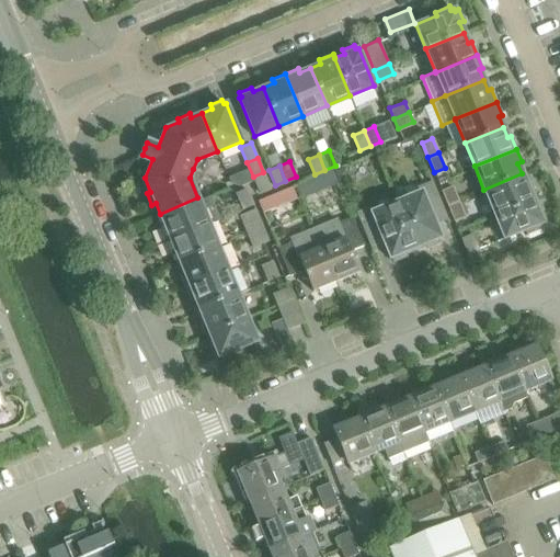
[(345,166),(333,170),(339,181),(345,178),(347,172),(345,166)]
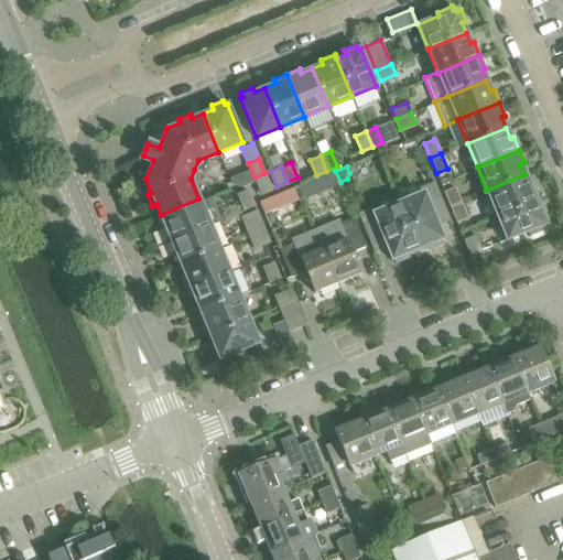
[(271,189),(264,173),(255,178),(260,193),(271,189)]
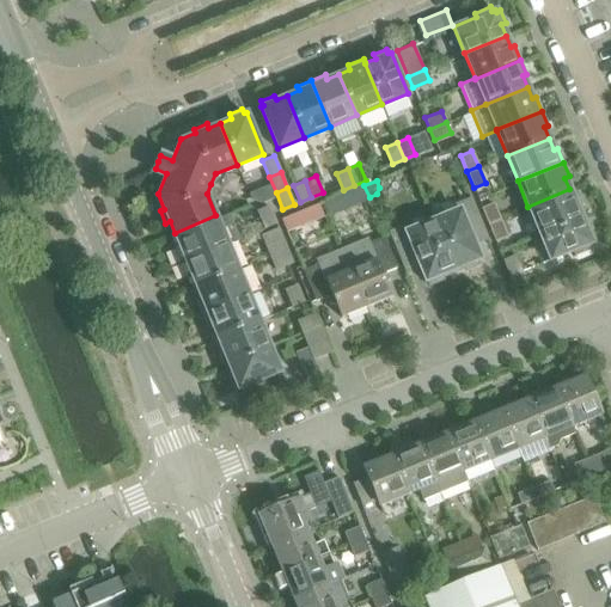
[(574,201),(569,189),(527,207),(538,232),(580,215),(581,216),(585,214),(579,200),(574,201)]
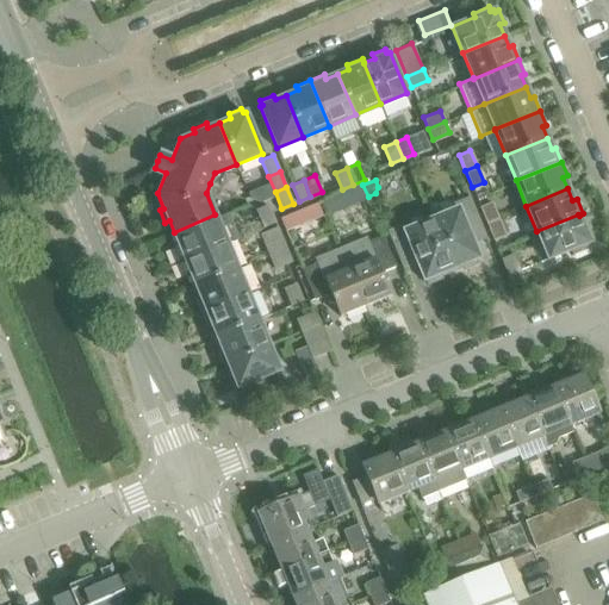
[(457,207),(430,218),(452,268),(463,263),(465,267),(478,261),(477,257),(479,256),(472,242),(485,236),(468,195),(454,201),(457,207)]
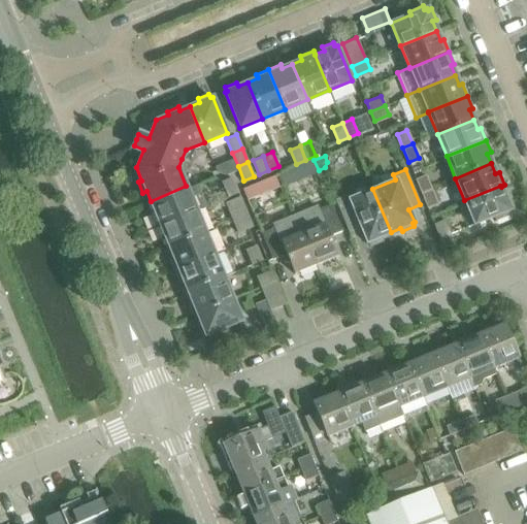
[(277,171),(244,185),(249,196),(282,183),(277,171)]
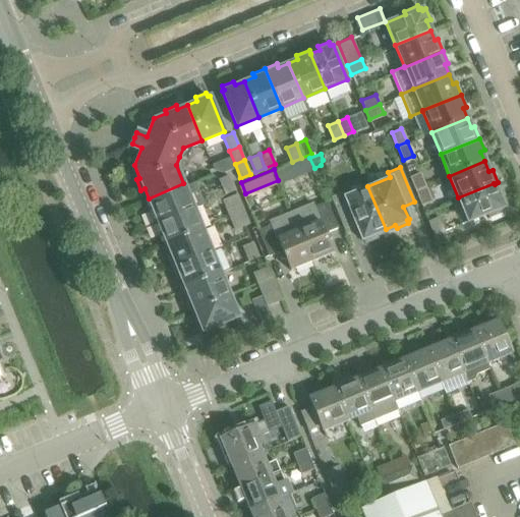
[(410,176),(415,189),(425,185),(419,172),(410,176)]
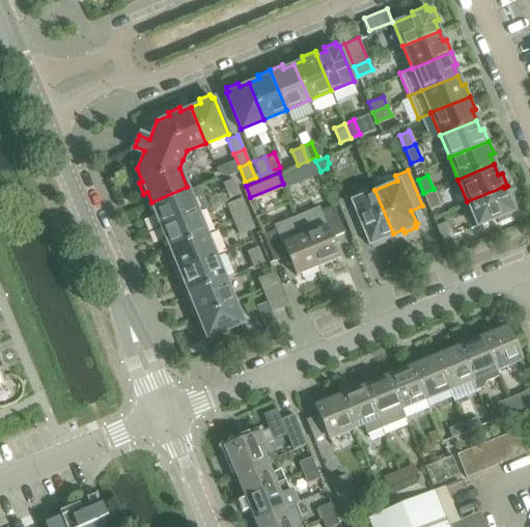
[(229,196),(239,192),(233,177),(223,182),(229,196)]
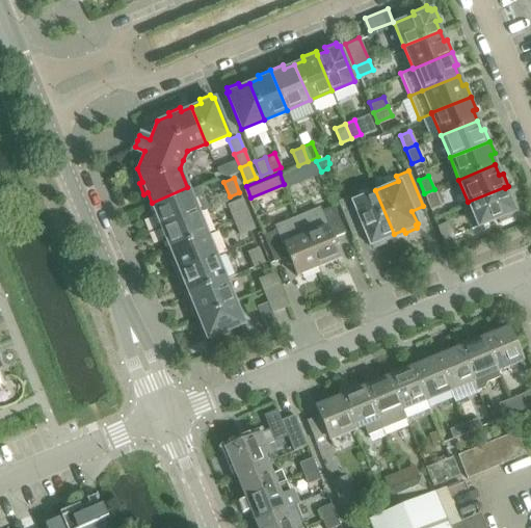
[(152,214),(157,227),(196,210),(187,187),(152,203),(156,213),(152,214)]
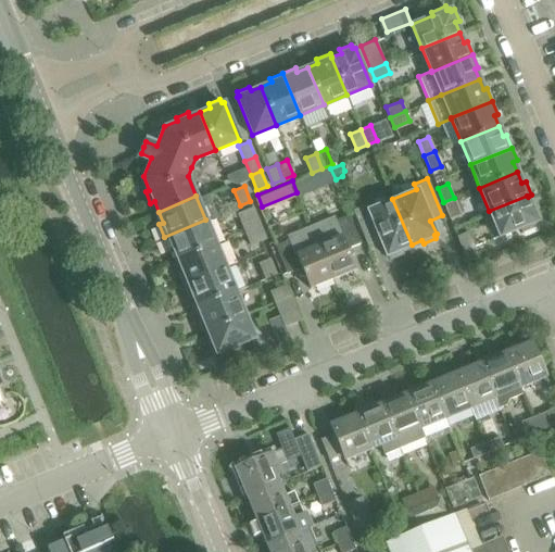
[(531,205),(528,197),(527,196),(489,211),(499,235),(520,227),(521,230),(534,225),(533,221),(538,220),(537,217),(540,216),(535,204),(531,205)]
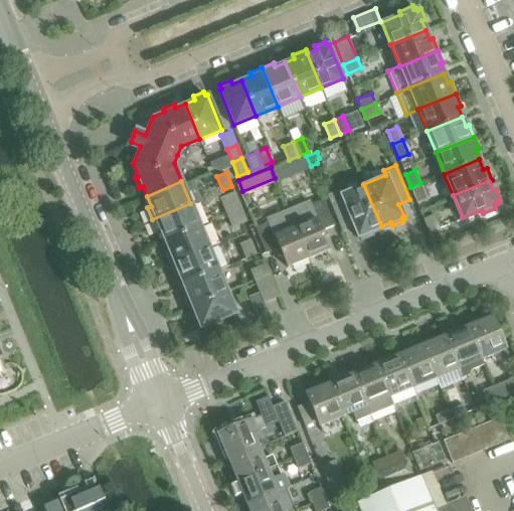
[(426,197),(420,183),(410,187),(416,201),(426,197)]
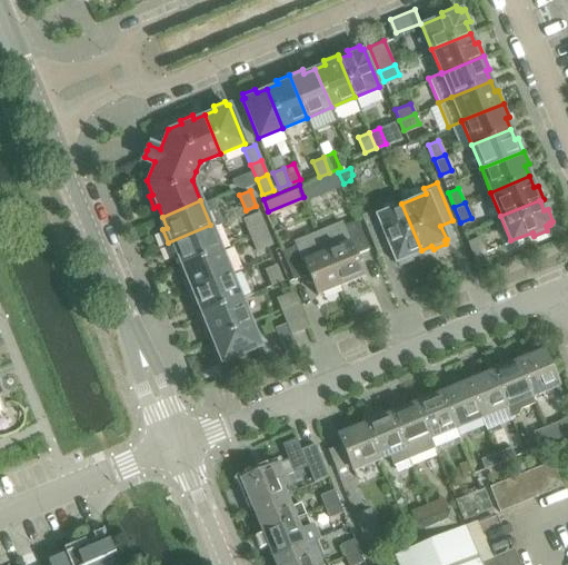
[(410,255),(421,250),(401,204),(378,214),(376,208),(361,214),(377,251),(389,247),(396,260),(397,260),(398,264),(411,258),(410,255)]
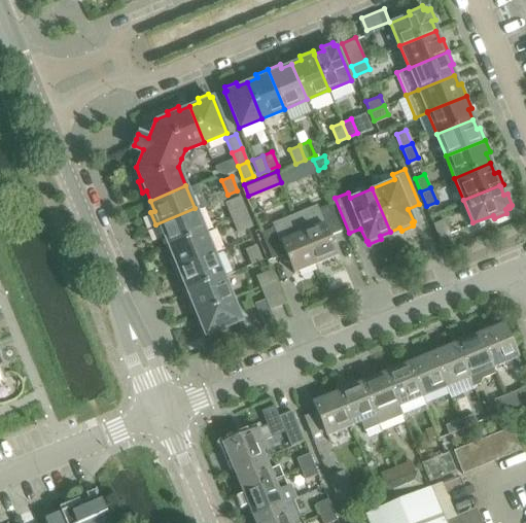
[(224,201),(229,211),(243,205),(239,196),(224,201)]
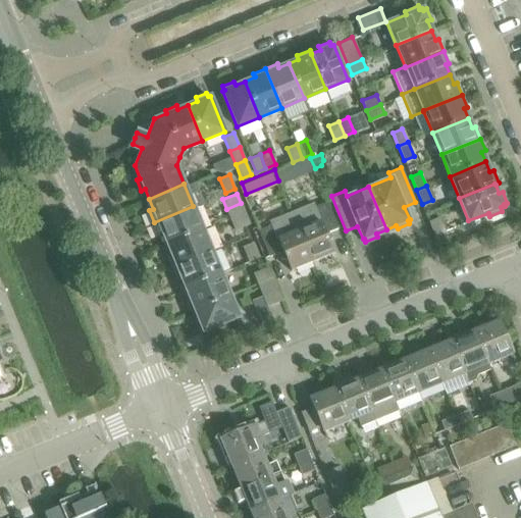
[(291,209),(311,260),(332,252),(327,239),(331,238),(328,230),(337,226),(327,200),(326,199),(313,204),(312,200),(291,209)]
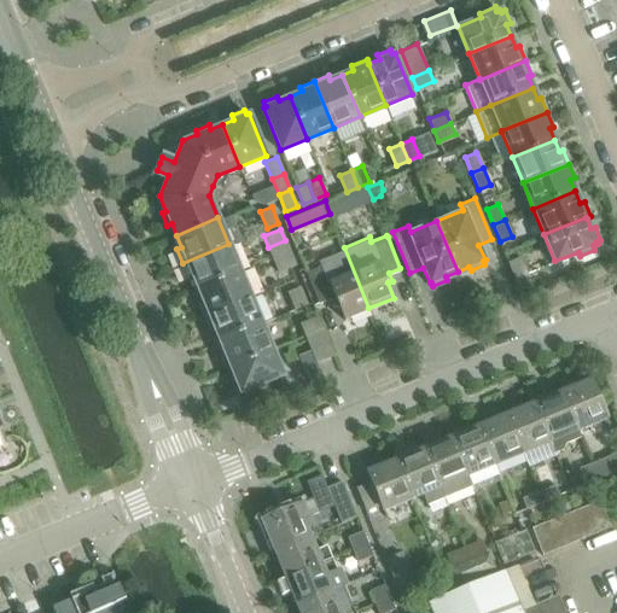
[(268,247),(273,258),(290,251),(285,240),(268,247)]
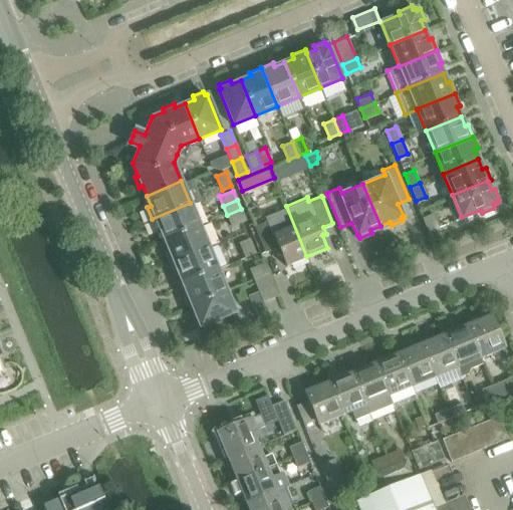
[(160,229),(164,239),(199,224),(190,203),(152,219),(157,231),(160,229)]
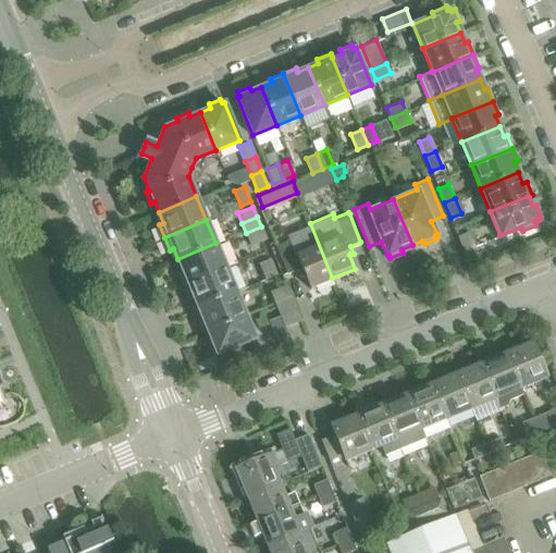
[(310,287),(332,278),(310,223),(285,233),(287,237),(274,243),(287,272),(297,268),(300,275),(305,273),(310,287)]
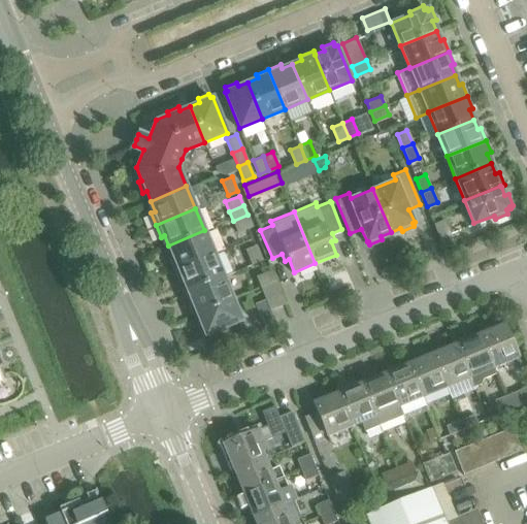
[(252,225),(248,215),(233,221),(237,231),(252,225)]
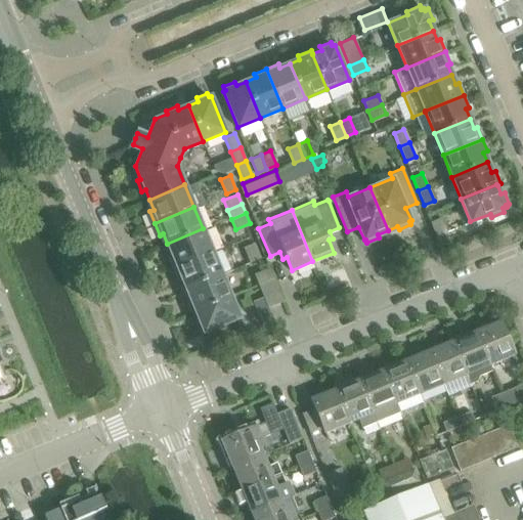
[(431,221),(436,235),(446,231),(440,217),(431,221)]
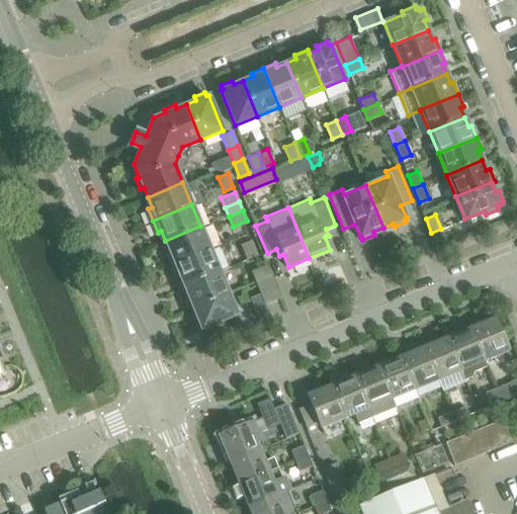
[(166,252),(171,264),(209,248),(200,226),(165,241),(169,250),(166,252)]
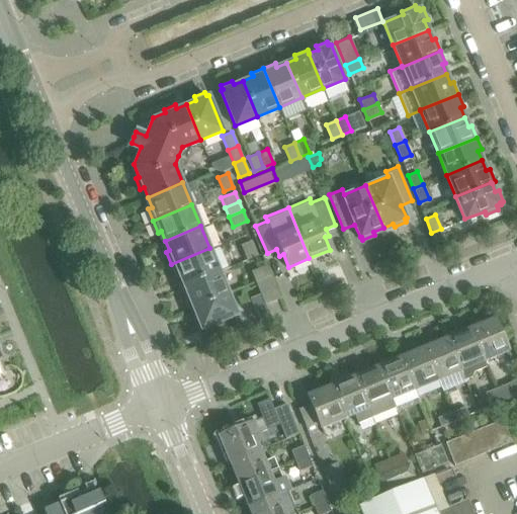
[(251,240),(241,244),(247,258),(257,254),(251,240)]
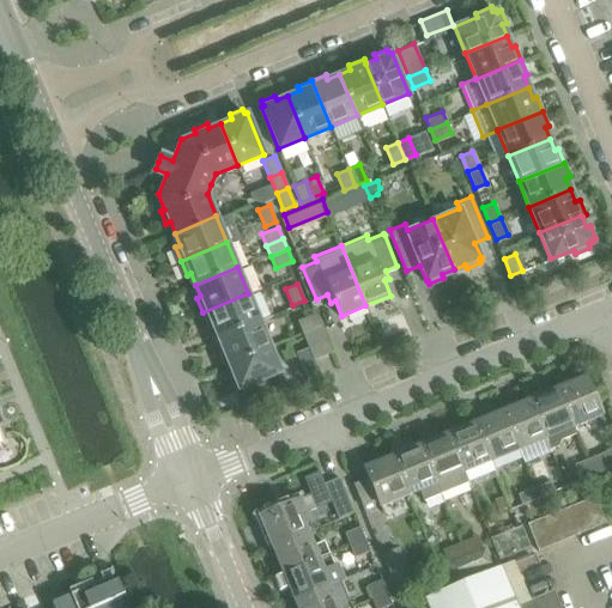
[(212,324),(217,336),(259,318),(248,293),(203,312),(208,327),(212,324)]
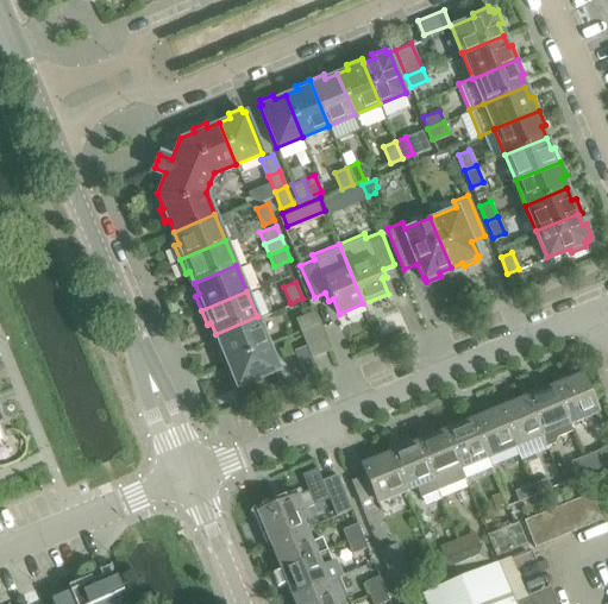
[(300,328),(317,322),(312,310),(296,318),(300,328)]
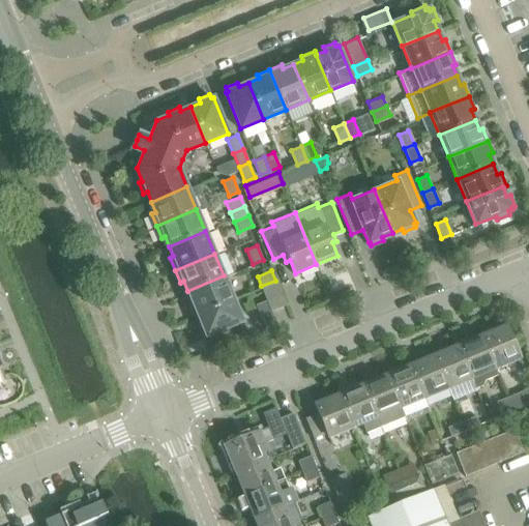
[(194,316),(197,314),(197,313),(233,298),(224,275),(187,291),(192,300),(188,302),(194,316)]
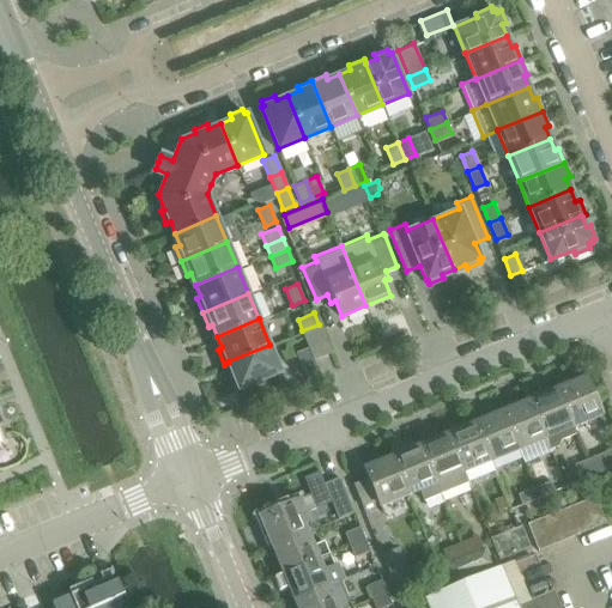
[(331,351),(319,324),(302,330),(314,357),(331,351)]
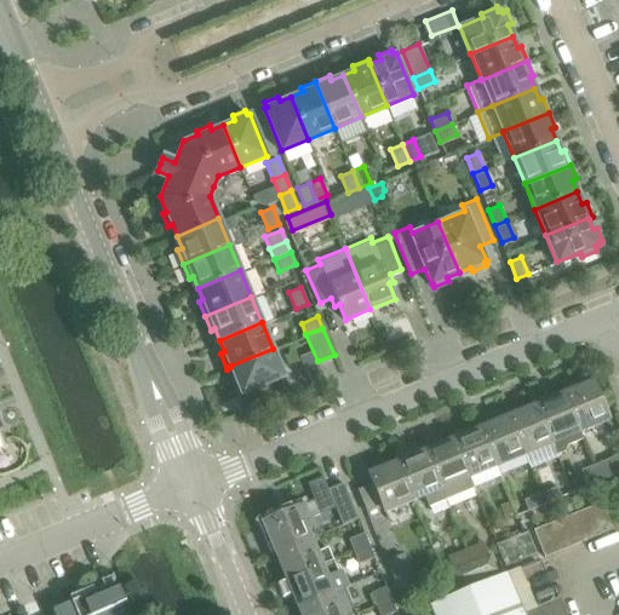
[(284,375),(273,349),(230,366),(230,367),(235,378),(230,379),(236,392),(240,390),(241,392),(245,391),(246,396),(262,389),(261,385),(284,375)]
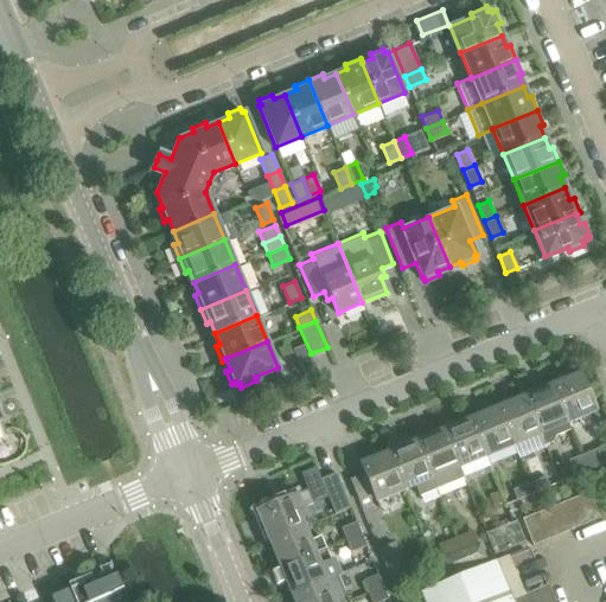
[(579,370),(552,382),(567,420),(594,408),(579,370)]
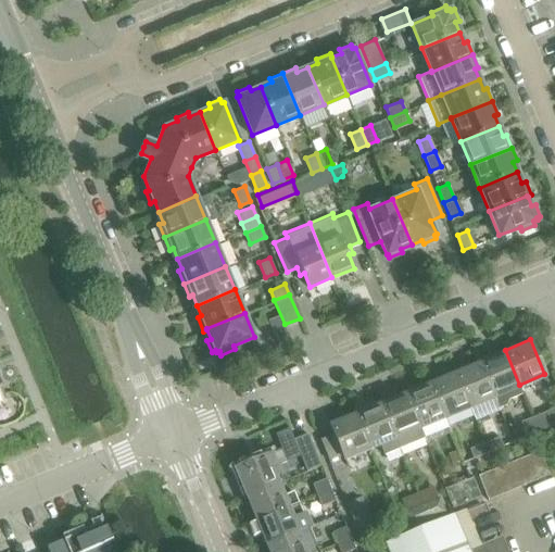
[(505,350),(480,360),(494,394),(499,406),(506,404),(508,399),(522,392),(521,390),(519,385),(505,350)]
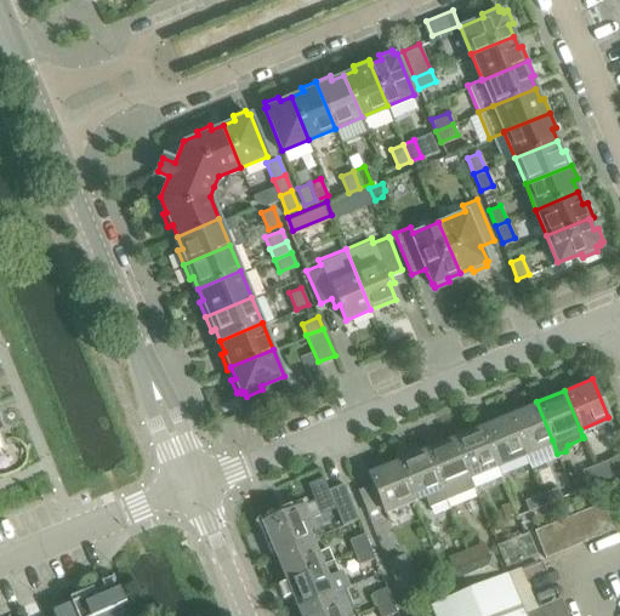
[(536,401),(507,414),(524,452),(552,440),(536,401)]
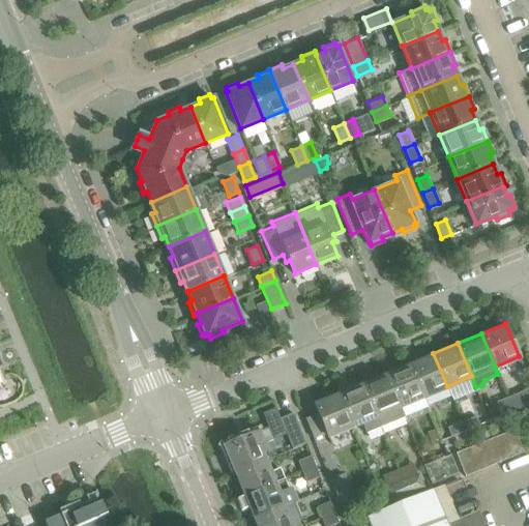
[(433,353),(410,362),(423,396),(447,386),(433,353)]
